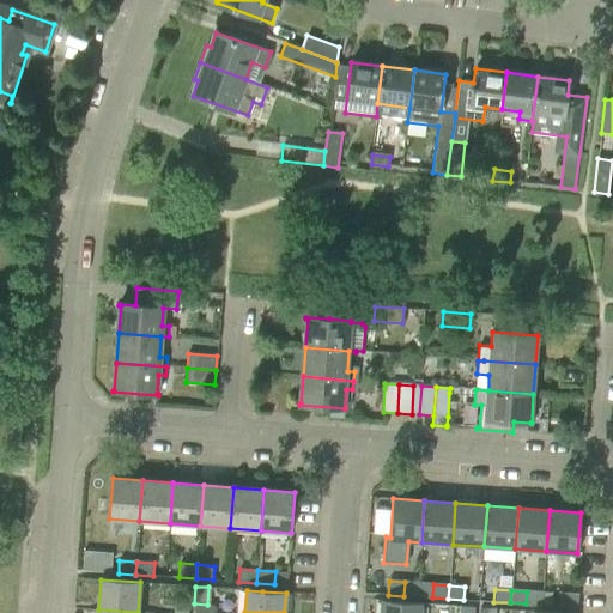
[(559,594),(558,608),(577,610),(578,595),(559,594)]
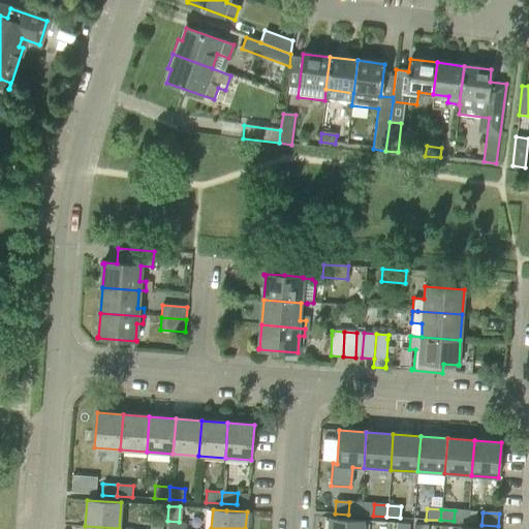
[(150,528),(161,528),(162,518),(151,518),(150,528)]
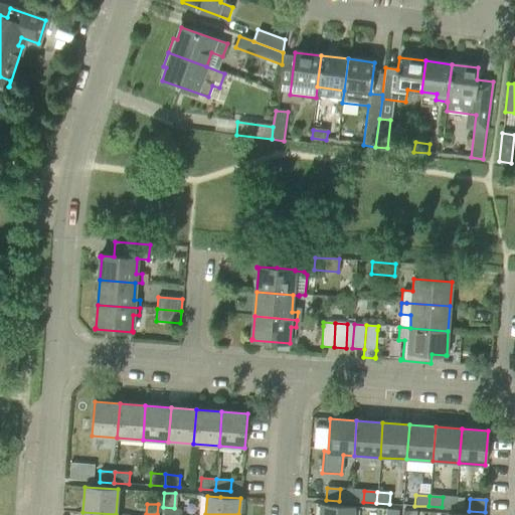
[(321,504),(319,514),(353,514),(354,507),(321,504)]
